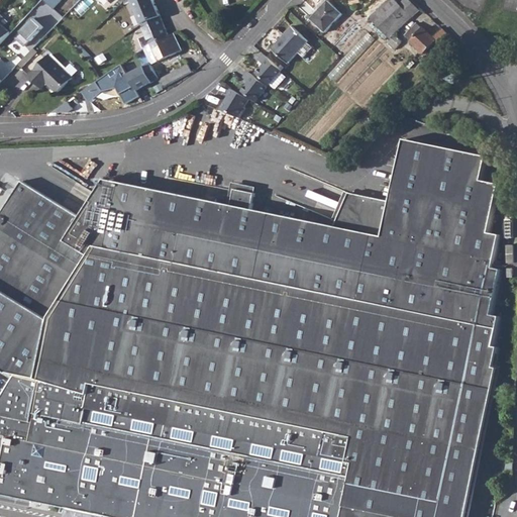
[(46,0),(56,8),(63,0),(46,0)]
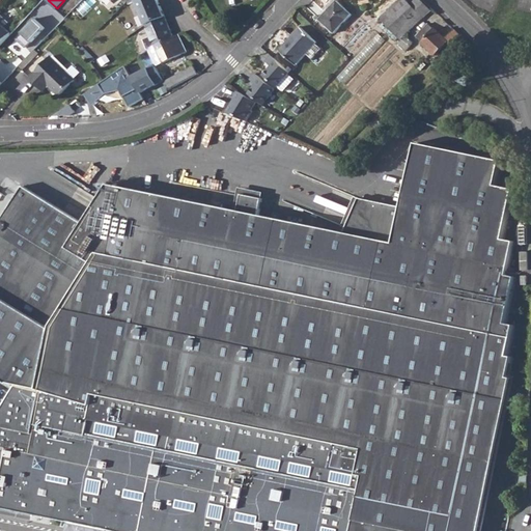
[(136,0),(147,26),(166,17),(158,0),(136,0)]
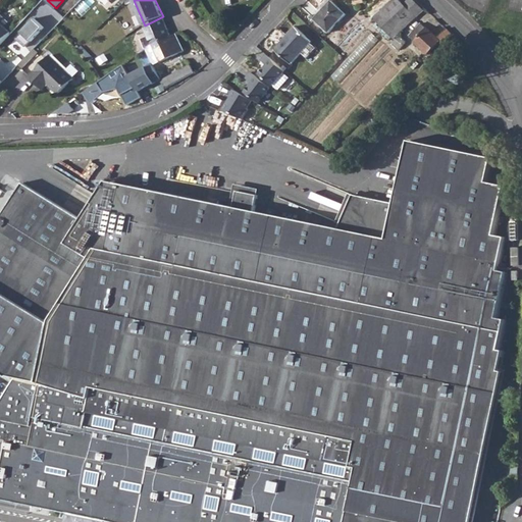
[(315,19),(329,34),(348,14),(332,0),(315,19)]
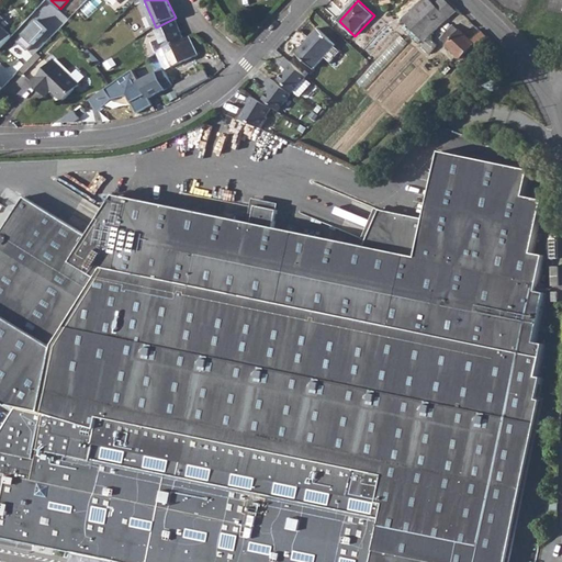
[(409,0),(396,13),(402,19),(419,0),(409,0)]
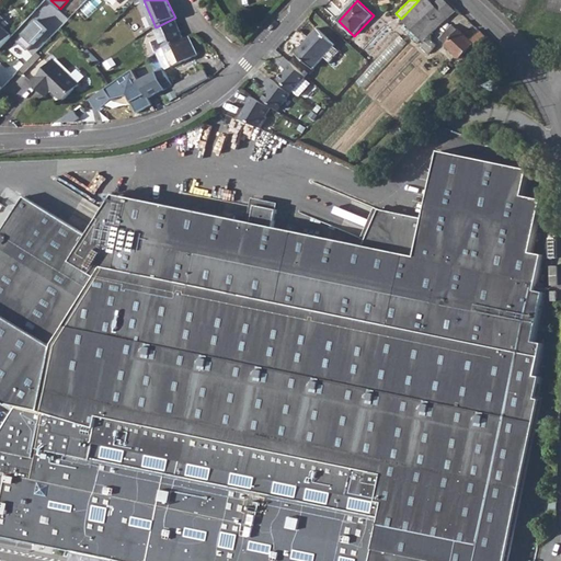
[(427,38),(458,11),(457,11),(445,0),(444,0),(437,0),(434,3),(430,0),(419,0),(401,19),(405,23),(401,27),(418,44),(422,39),(424,42),(423,44),(421,47),(428,55),(436,45),(427,38)]
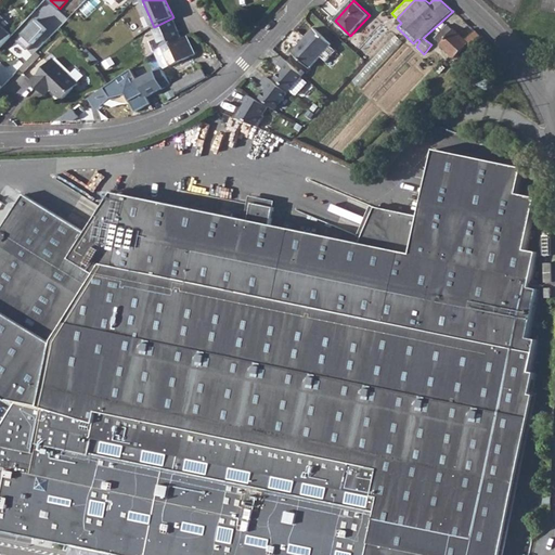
[(149,41),(153,52),(155,51),(183,39),(173,17),(154,27),(158,37),(149,41)]
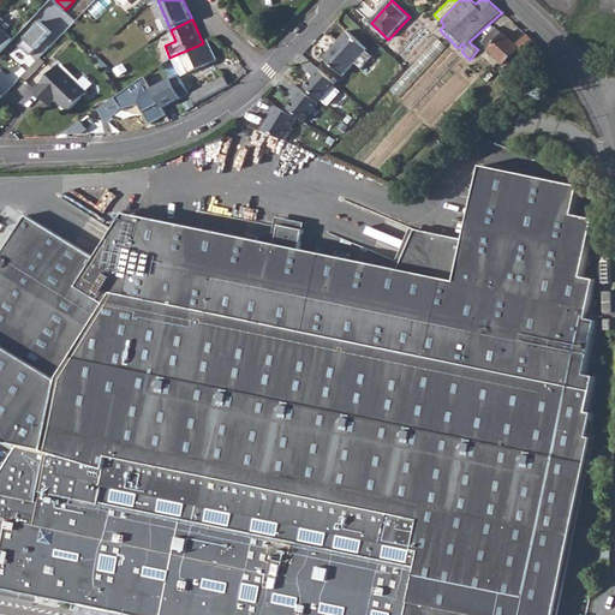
[(0,53),(15,39),(0,25),(0,53)]
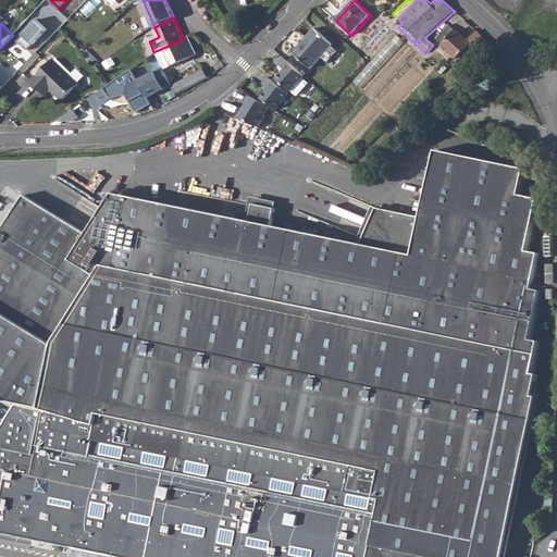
[(444,45),(466,63),(475,49),(481,52),(484,48),(489,42),(477,31),(475,31),(468,40),(456,29),(455,31),(448,24),(435,39),(443,46),(444,45)]
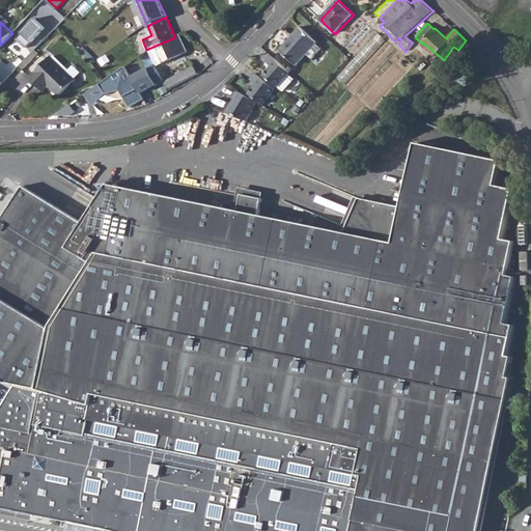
[(281,51),(298,64),(318,42),(302,28),(281,51)]
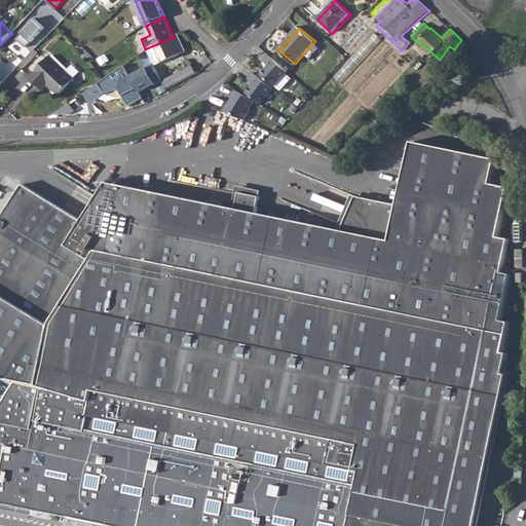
[(147,48),(154,65),(185,51),(178,35),(174,37),(147,48)]
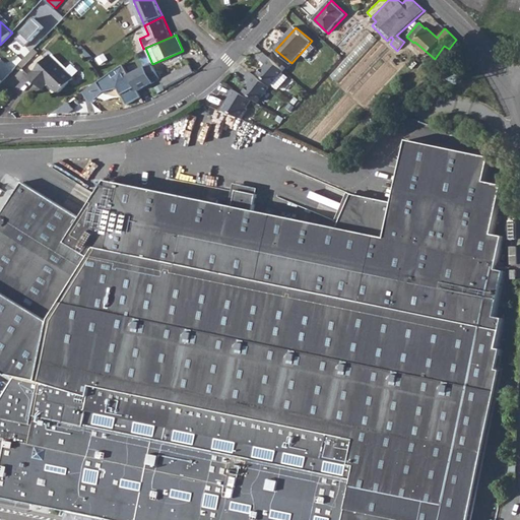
[(50,56),(29,76),(40,86),(45,81),(48,83),(58,94),(73,78),(72,78),(79,71),(71,64),(67,68),(53,54),(51,57),(50,56)]
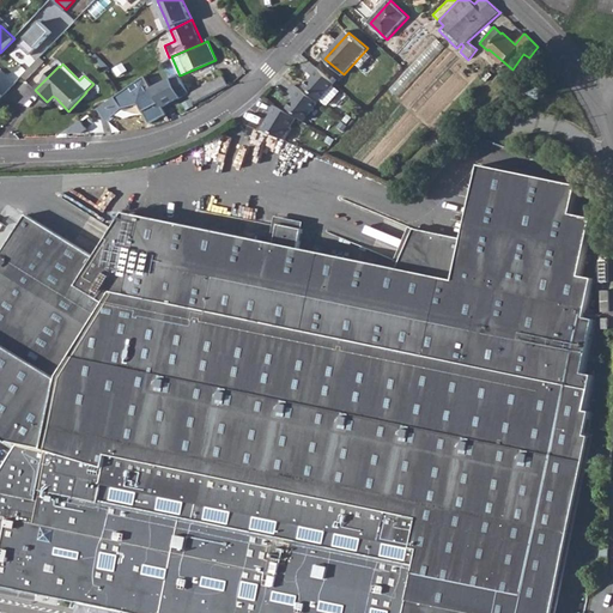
[(334,85),(313,65),(307,72),(314,78),(304,87),(327,107),(339,92),(333,86),(334,85)]
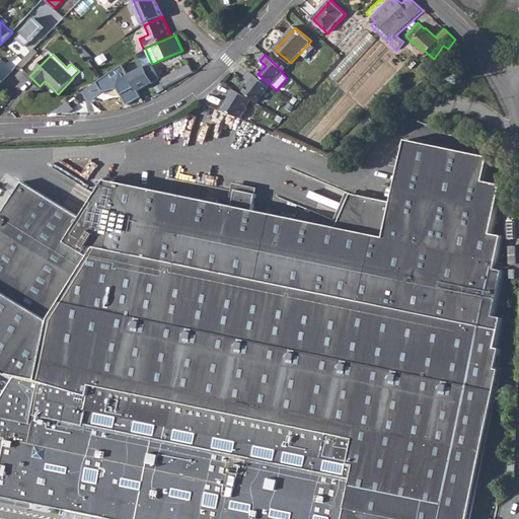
[(151,63),(130,75),(139,91),(160,79),(151,63)]
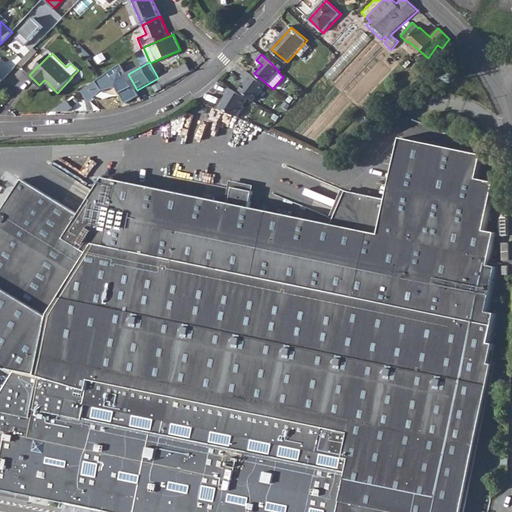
[(122,63),(95,81),(102,91),(117,88),(126,104),(140,96),(137,90),(128,74),(122,63)]
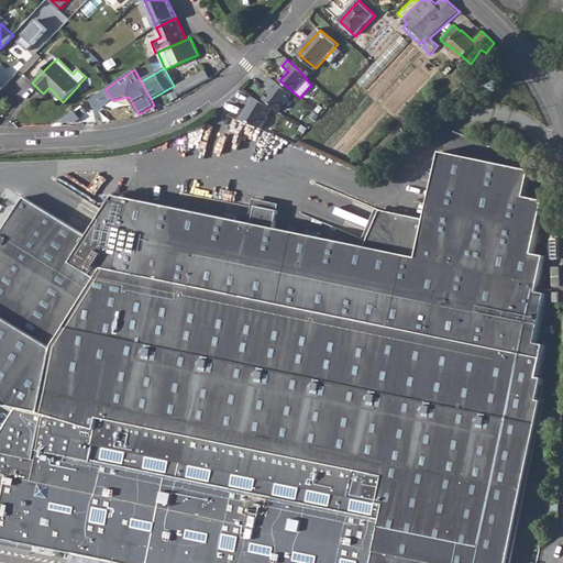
[(293,94),(272,77),(266,83),(273,88),(265,98),(279,109),(293,94)]
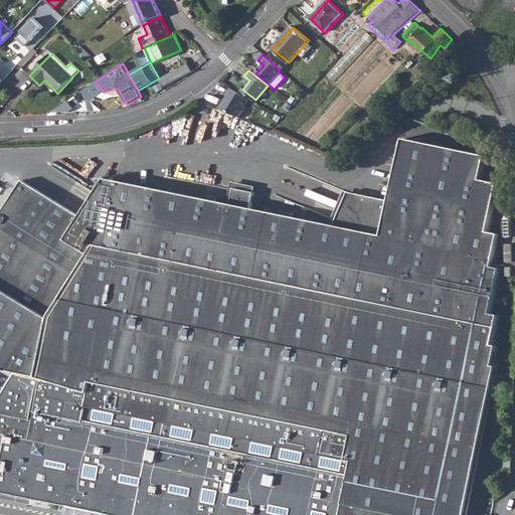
[(44,80),(39,86),(42,89),(47,82),(44,80)]
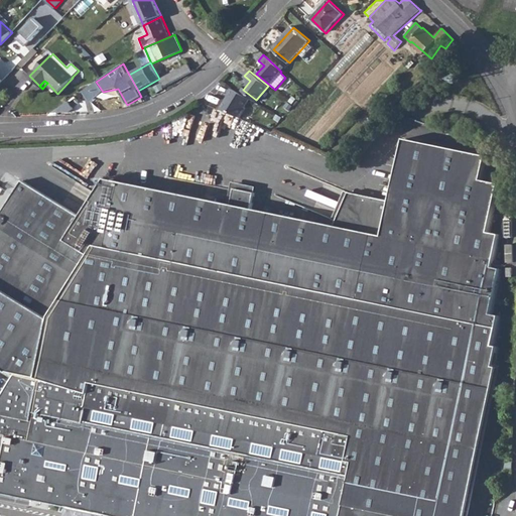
[(239,90),(235,97),(239,99),(237,103),(232,101),(228,107),(251,117),(255,110),(253,109),(257,101),(239,90)]
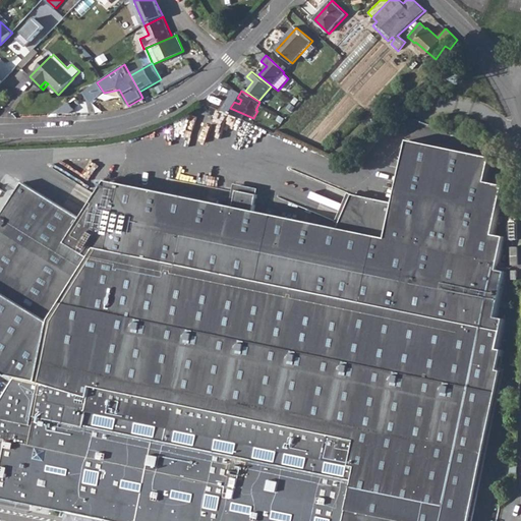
[(0,497),(5,498),(15,501),(64,511),(84,515),(104,519),(113,520),(473,520),(479,494),(506,368),(500,366),(504,346),(499,345),(505,314),(497,313),(506,267),(497,266),(504,232),(491,229),(502,180),(483,176),(488,153),(408,135),(394,203),(346,192),(333,225),(253,211),(257,189),(233,184),(229,206),(106,183),(81,222),(20,184),(0,217),(0,370),(15,381),(0,405),(0,497)]
